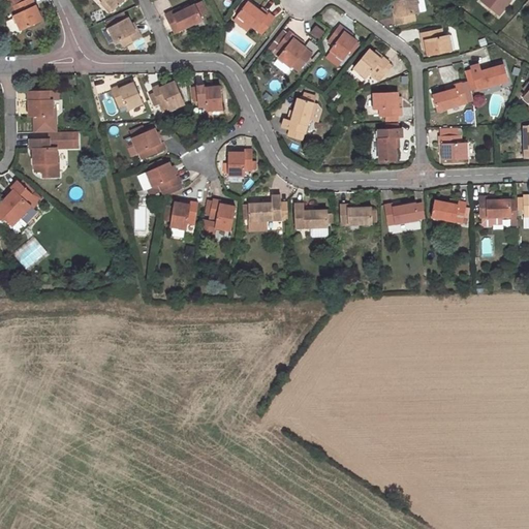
[(13,6),(26,0),(11,0),(7,2),(13,16),(17,13),(13,6)]
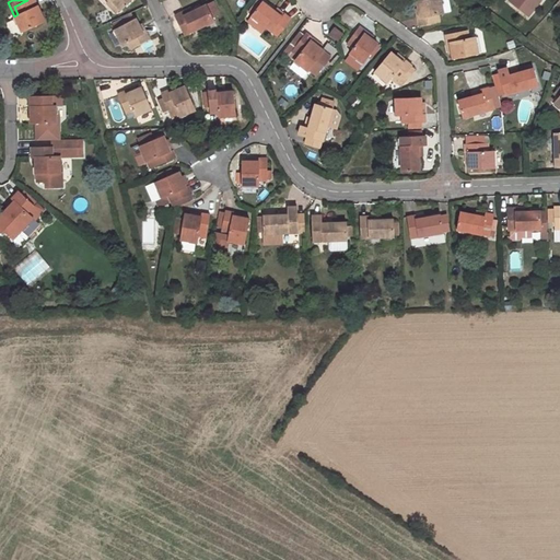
[(35,0),(27,0),(14,7),(18,14),(14,16),(22,32),(45,21),(35,0)]
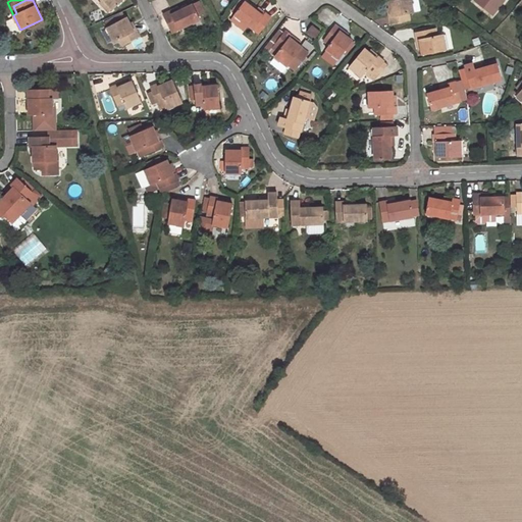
[(112,7),(104,0),(100,0),(101,1),(100,3),(108,12),(112,7)]
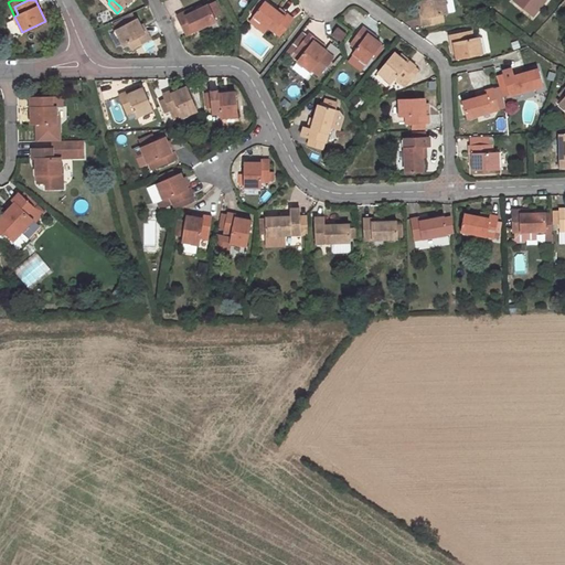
[(113,0),(121,8),(123,10),(131,0),(113,0)]
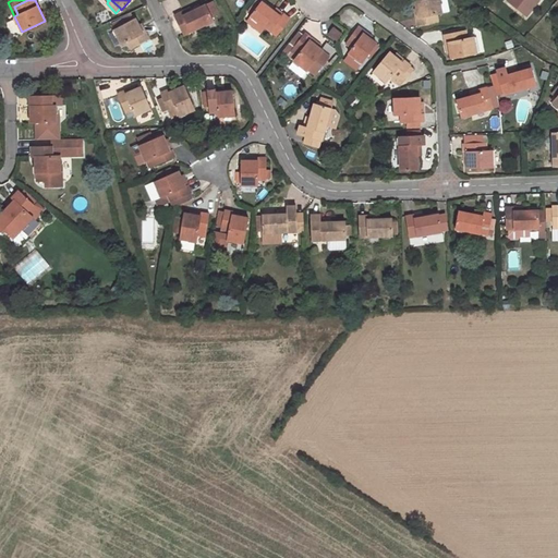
[(251,14),(261,2),(256,0),(247,12),(251,14)]
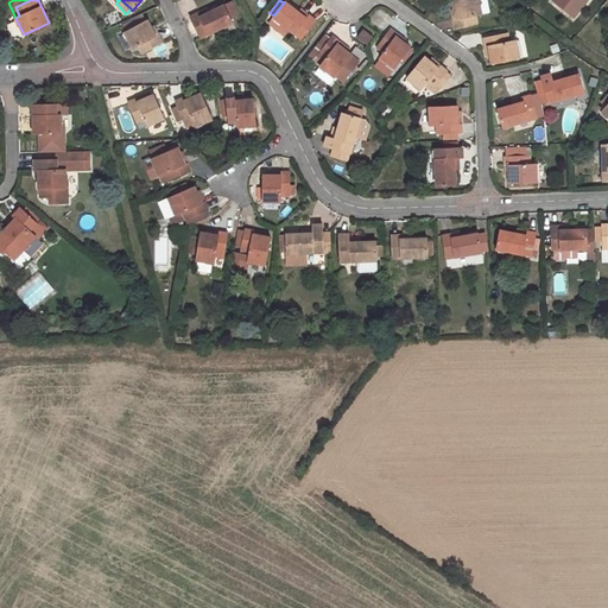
[(481,14),(481,13),(477,0),(457,0),(453,1),(455,19),(453,19),(455,29),(477,24),(476,16),(481,14)]
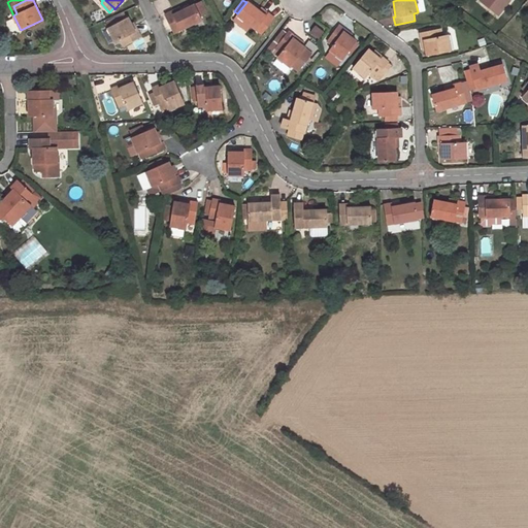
[(415,0),(418,11),(423,10),(421,0),(415,0)]
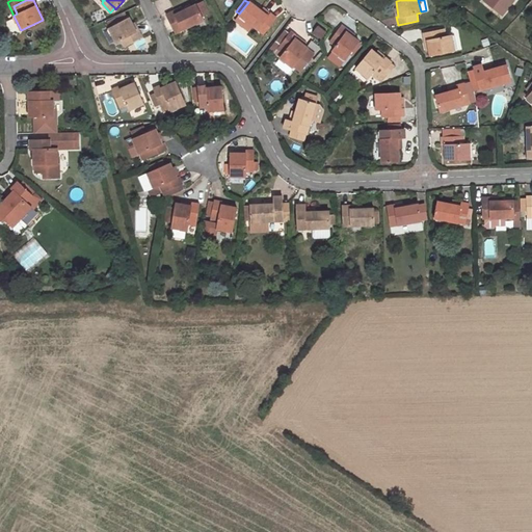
[(483,0),(483,1),(501,16),(512,0),(483,0)]
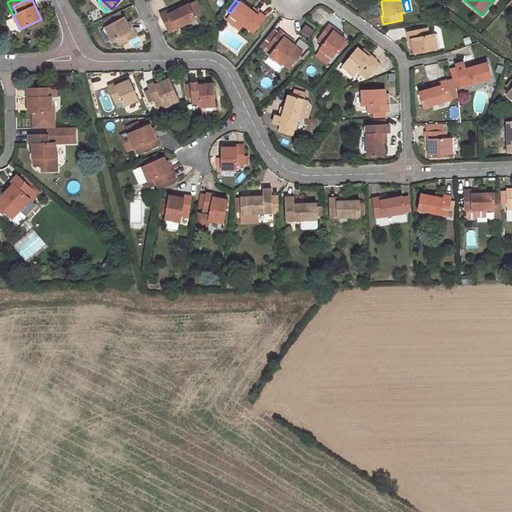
[(266,17),(260,12),(257,15),(251,10),(240,1),(239,2),(230,13),(230,14),(231,15),(243,24),(254,33),(266,17)]
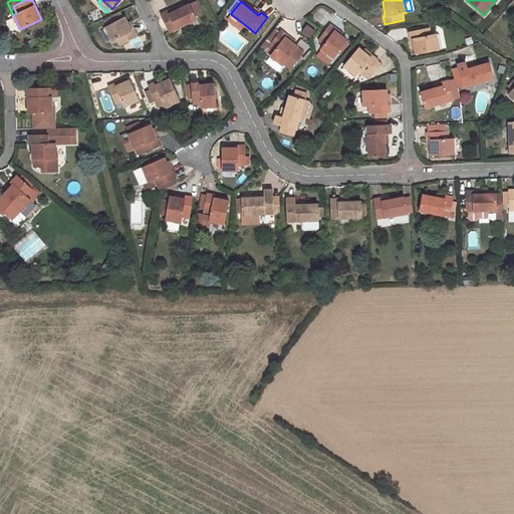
[(162,18),(169,32),(197,18),(190,5),(177,11),(170,14),(168,11),(160,15),(162,18)]
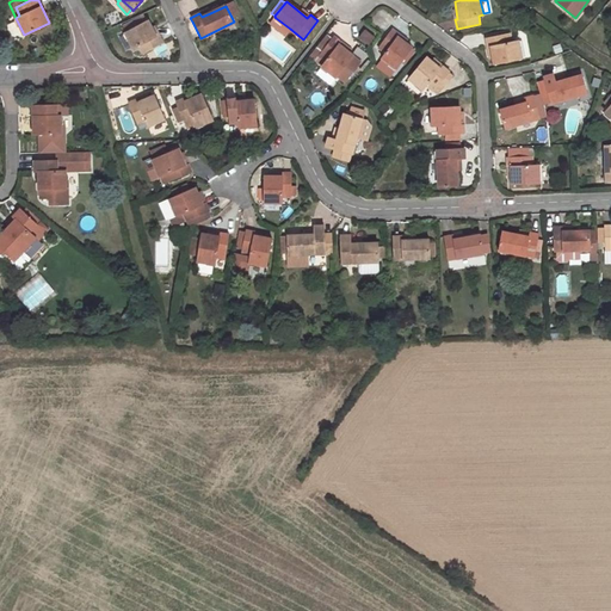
[(123,26),(125,31),(147,20),(143,16),(123,26)]
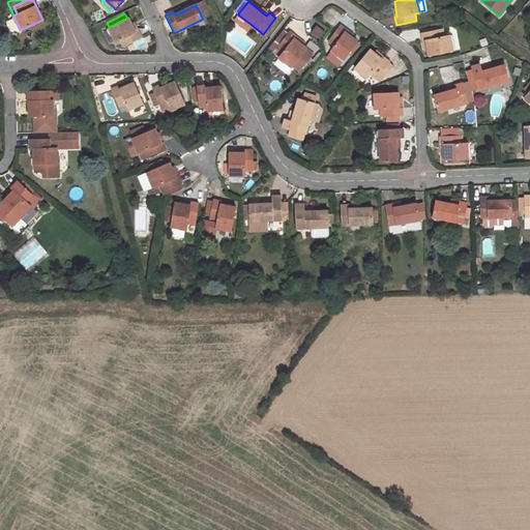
[(252,25),(239,16),(235,21),(247,30),(252,25)]
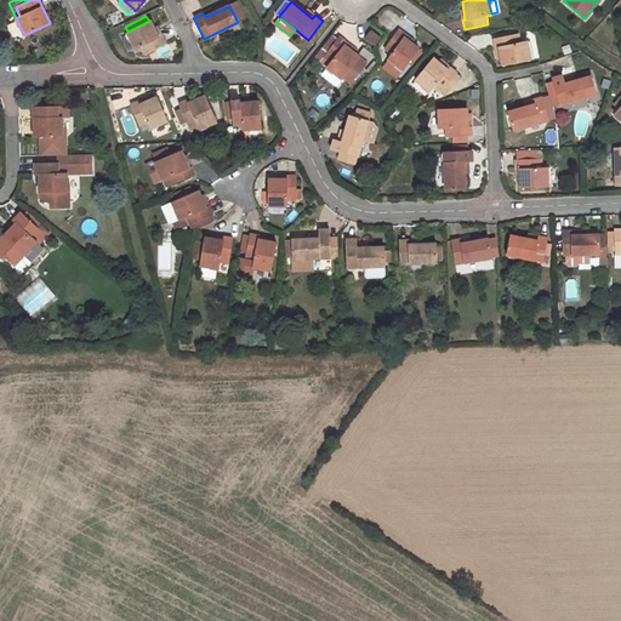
[(149,21),(127,32),(126,33),(136,50),(141,47),(144,55),(166,44),(161,35),(159,36),(149,20),(149,21)]
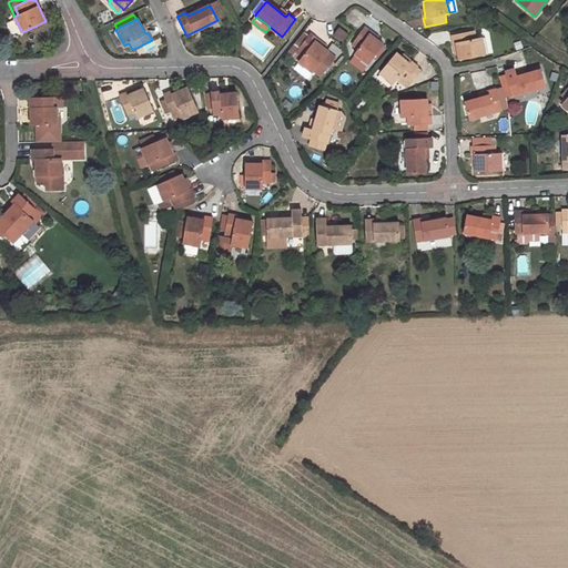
[(181,38),(186,36),(179,20),(174,23),(175,26),(181,38)]
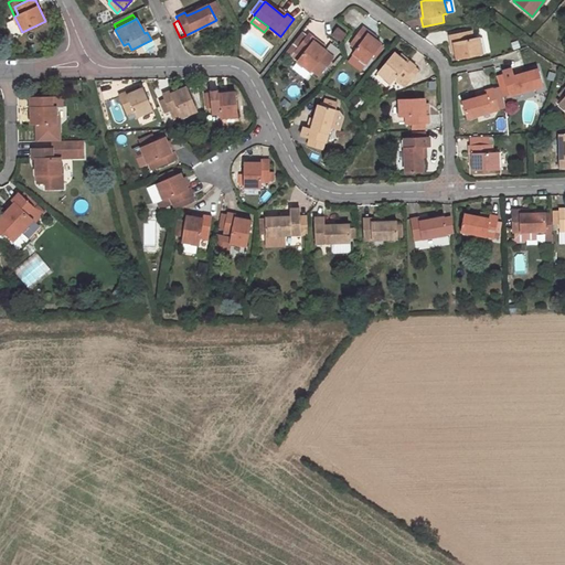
[(365,62),(366,63),(381,44),(375,40),(368,34),(370,32),(363,27),(350,44),(355,49),(352,53),(354,54),(365,62)]
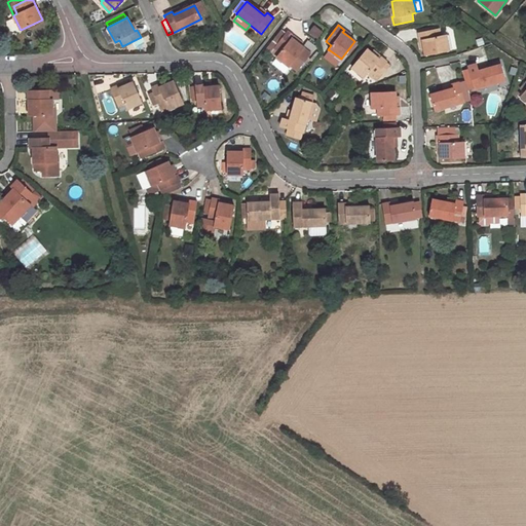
[(308,33),(316,39),(322,32),(313,26),(308,33)]
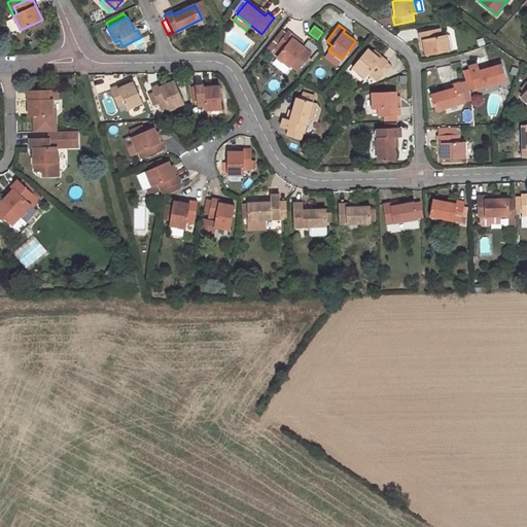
[(423,39),(426,55),(450,50),(446,35),(441,36),(438,29),(419,32),(420,40),(423,39)]
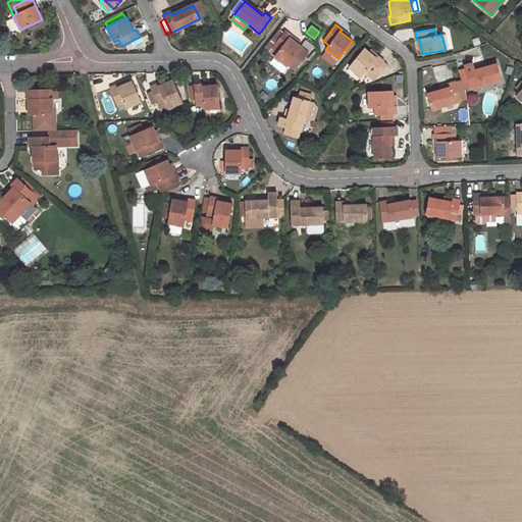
[(275,43),(283,33),(279,30),(271,40),(275,43)]
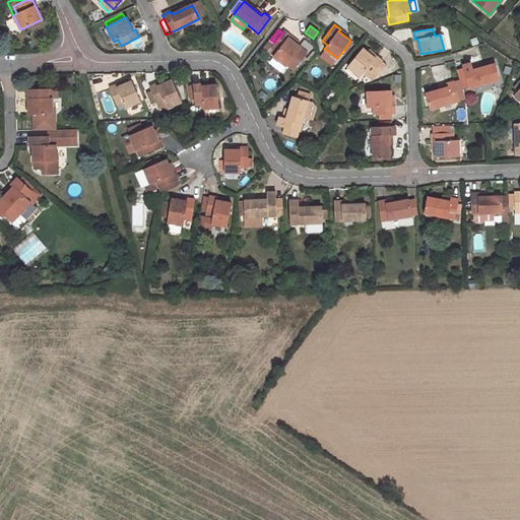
[(301,48),(288,38),(289,36),(283,31),(282,33),(274,43),(271,47),(277,52),(273,56),(286,65),(287,64),(294,69),(307,53),(301,48)]
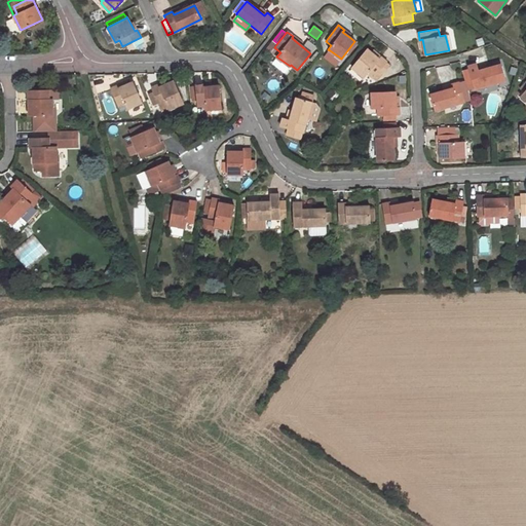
[(277,43),(273,40),(266,48),(276,57),(280,52),(274,47),(277,43)]
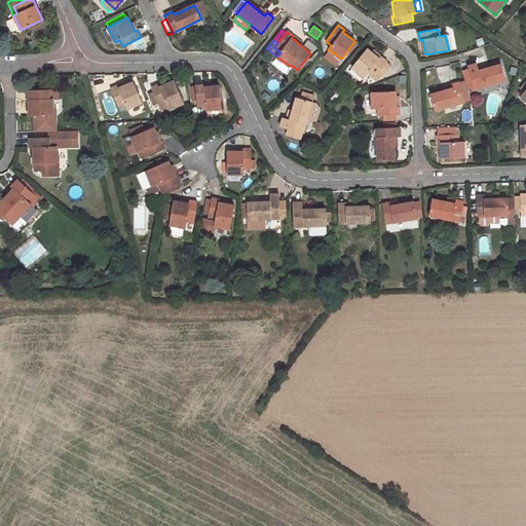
[(377,81),(383,72),(381,70),(386,63),(387,62),(381,57),(379,60),(367,49),(351,67),(364,78),(368,73),(377,81)]
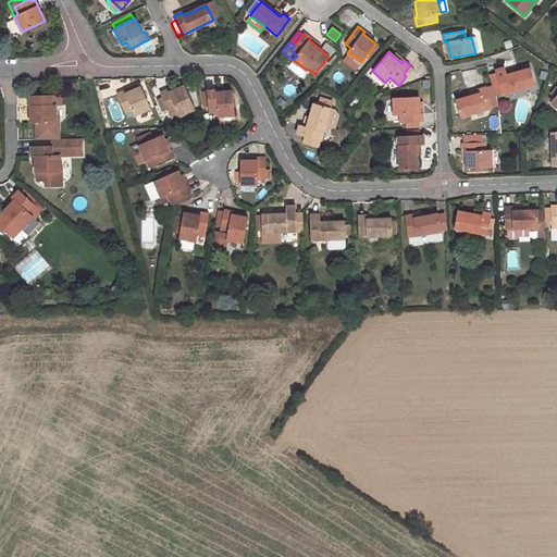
[(360,61),(349,53),(344,60),(355,67),(360,61)]
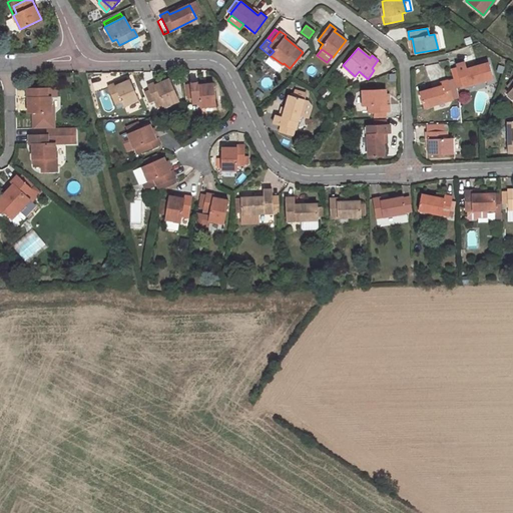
[(372,68),(374,70),(380,63),(377,61),(372,68)]
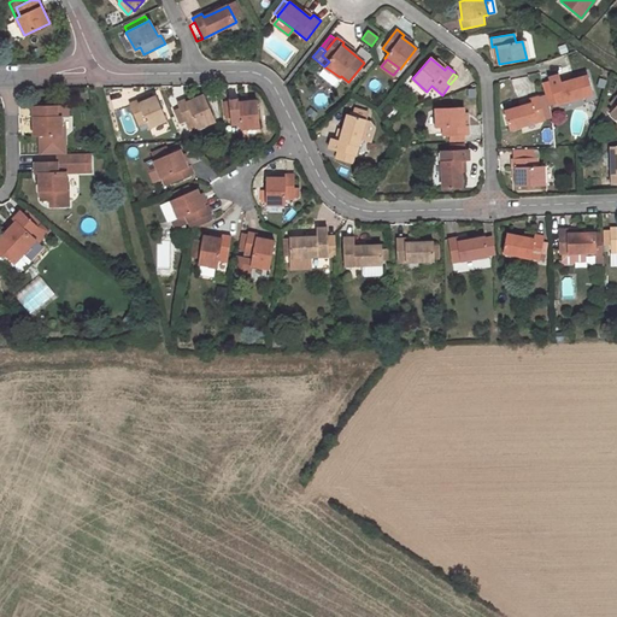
[(550,82),(556,103),(556,104),(593,93),(587,76),(571,80),(562,83),(560,78),(559,75),(548,77),(550,82)]
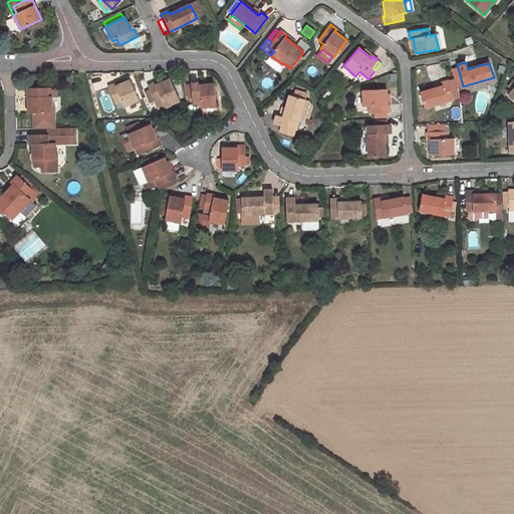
[(452,70),(457,86),(463,85),(458,68),(452,70)]
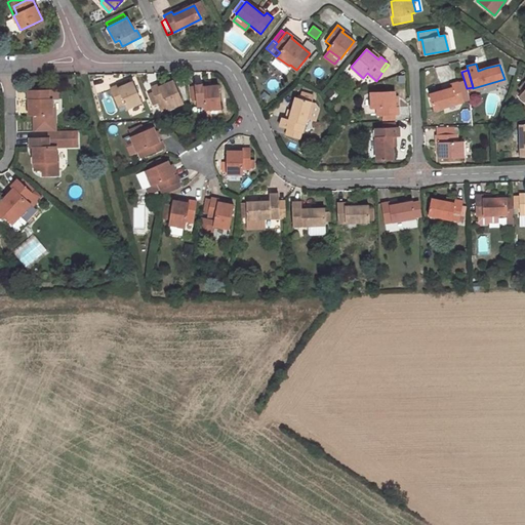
[(153,92),(157,102),(160,108),(165,105),(167,109),(183,103),(173,80),(160,86),(159,84),(151,88),(153,92)]
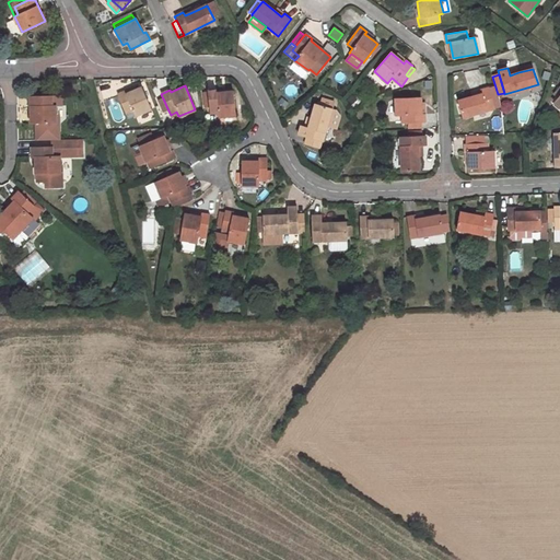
[(132,111),(135,116),(151,109),(141,88),(127,93),(126,92),(117,95),(126,114),(132,111)]
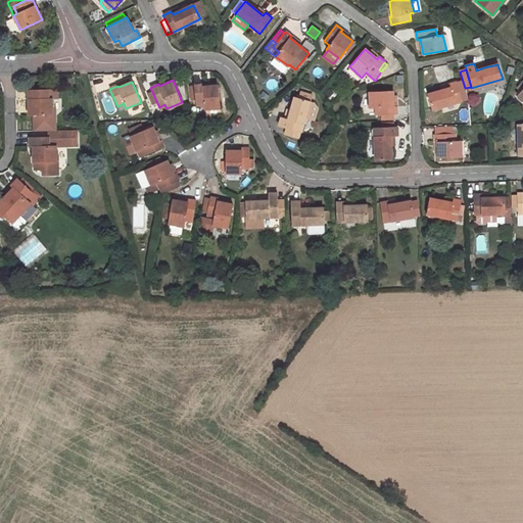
[(457,82),(448,84),(449,88),(440,90),(427,94),(432,110),(462,100),(457,84),(457,82)]
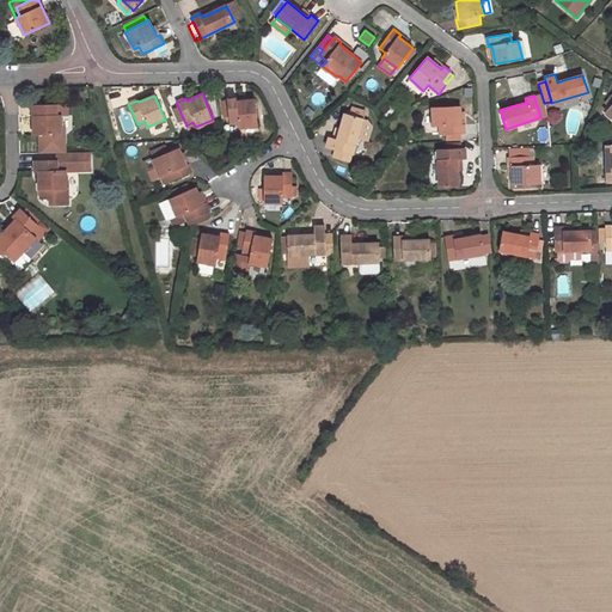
[(534,98),(540,117),(544,116),(539,97),(534,98)]
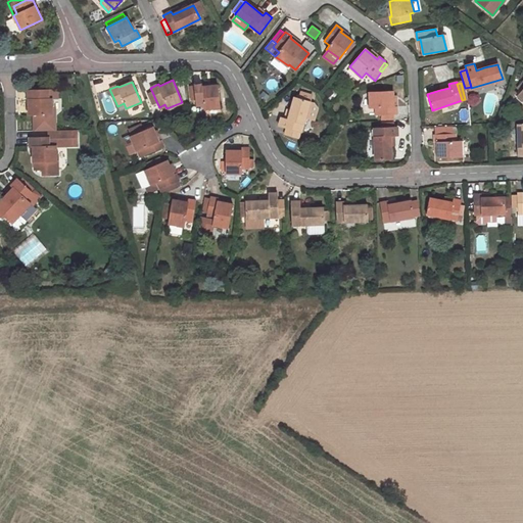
[(194,90),(196,99),(196,105),(202,105),(203,108),(220,107),(218,85),(202,87),(201,84),(194,85),(194,90)]
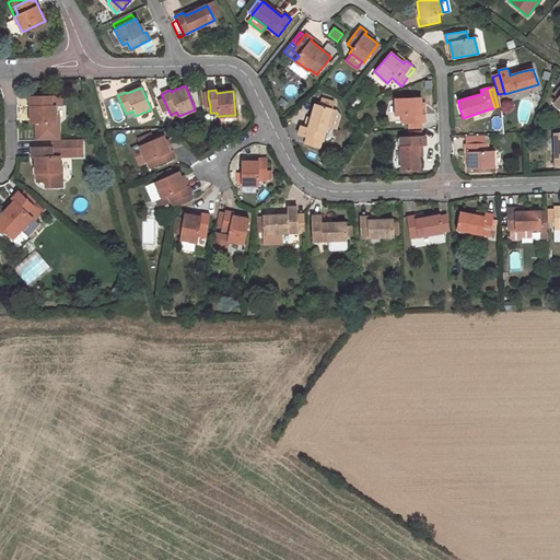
[(43,96),(37,96),(30,96),(31,123),(36,123),(56,121),(56,106),(61,106),(60,96),(43,96)]
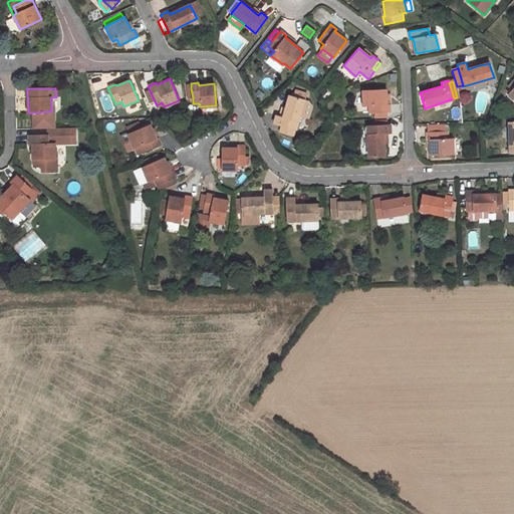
[(368,112),(374,112),(387,111),(390,111),(389,104),(387,104),(386,89),(363,90),(363,105),(368,105),(368,112)]
